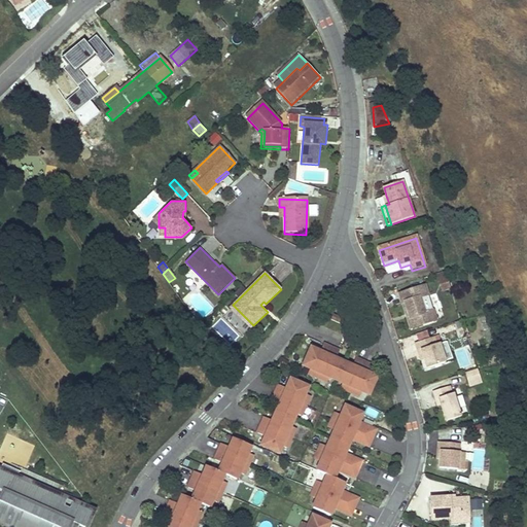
[(443,290),(450,287),(446,273),(437,275),(443,290)]
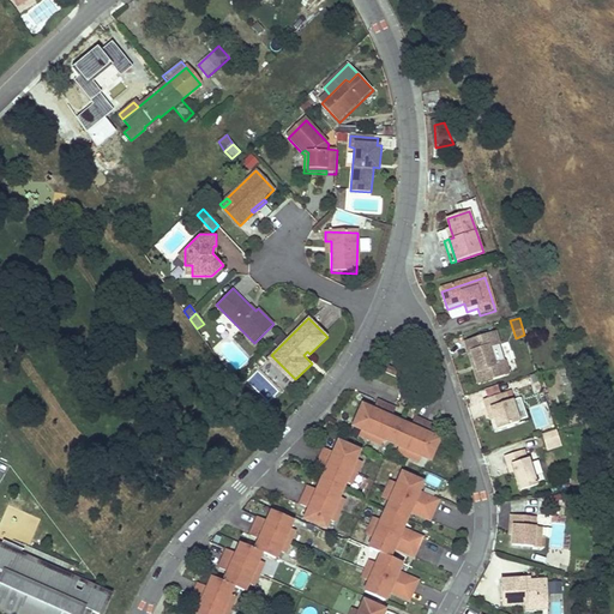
[(497,335),(465,344),(469,355),(471,354),(481,384),(510,374),(497,335)]
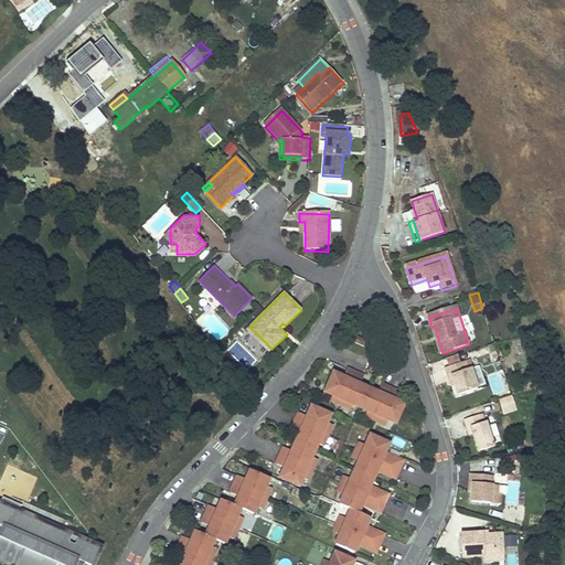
[(443,353),(434,326),(432,327),(440,354),(443,353)]
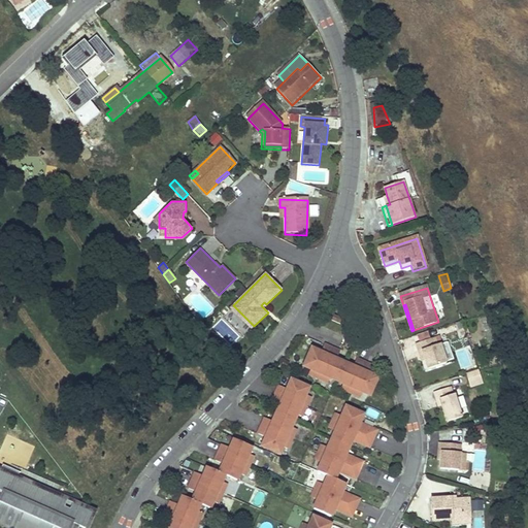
[(254,326),(233,305),(230,307),(252,329),(254,326)]
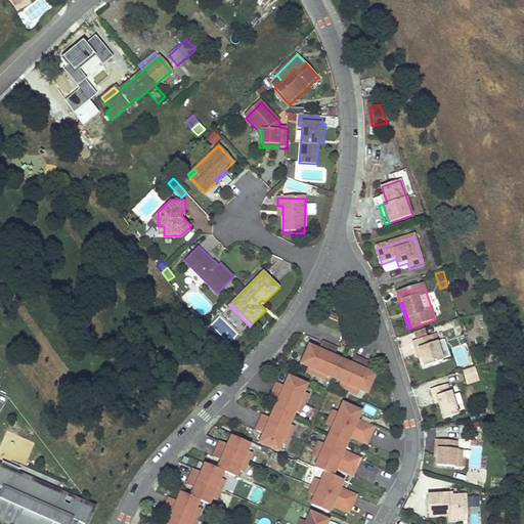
[(341,322),(344,317),(335,313),(333,318),(341,322)]
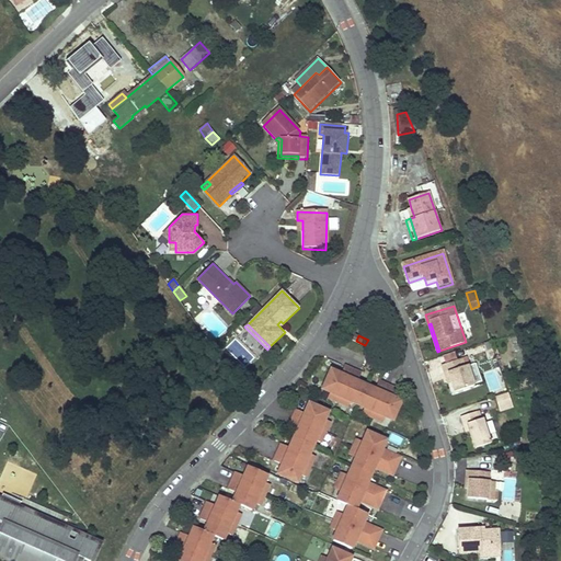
[(462,361),(442,367),(445,376),(449,375),(453,385),(456,395),(474,388),(468,368),(465,369),(462,361)]
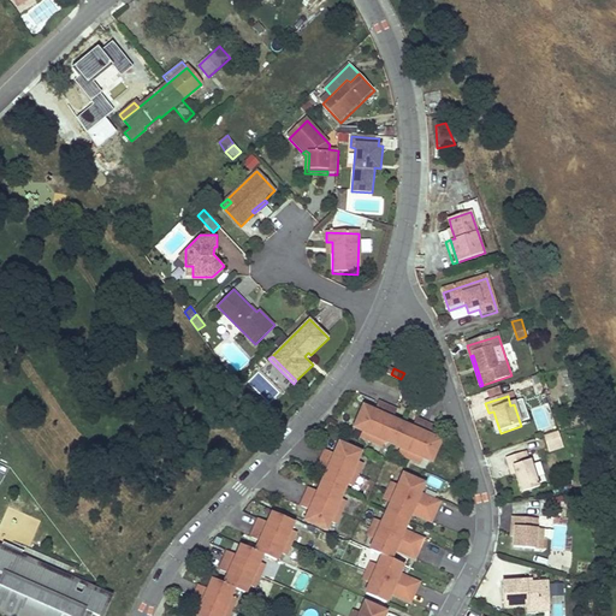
[(397,428),(390,425),(391,422),(396,414),(377,406),(372,414),(371,416),(363,414),(365,410),(361,409),(353,430),(361,433),(357,439),(381,450),(384,444),(401,451),(398,457),(420,467),(422,462),(431,466),(439,445),(437,443),(434,446),(428,443),(430,440),(434,431),(416,422),(412,432),(410,434),(404,432),(406,430),(398,426),(397,428)]
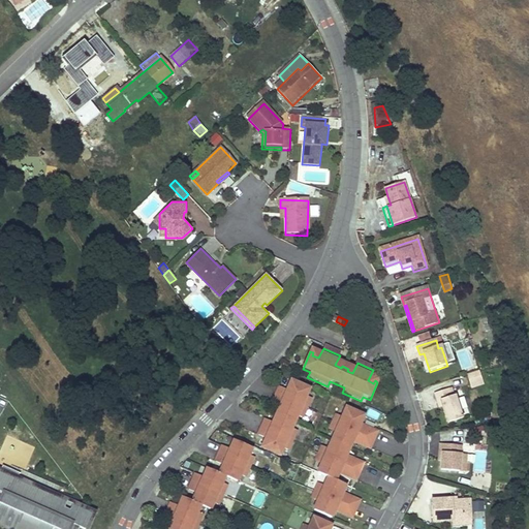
[(480,371),(467,376),(470,385),(484,381),(480,371)]
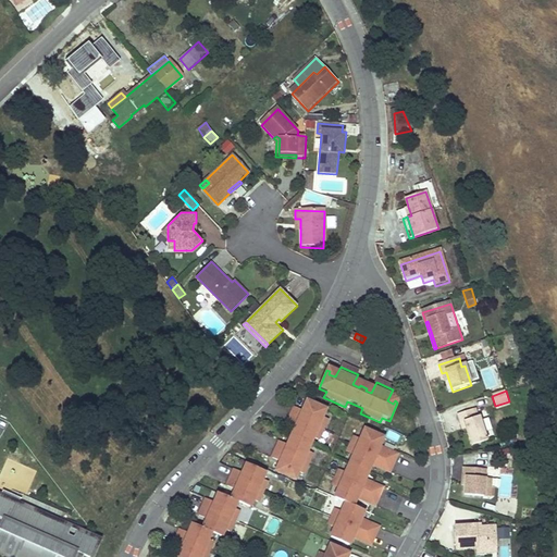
[(302,412),(295,409),(287,425),(295,429),(297,430),(295,436),(293,435),(289,441),(292,442),(289,447),(287,446),(280,443),(272,459),(280,463),(283,465),(280,471),(276,470),(275,473),(294,481),(297,474),(302,477),(311,457),(306,455),(312,440),(318,442),(327,422),(322,420),(325,412),(307,404),(305,407),(308,408),(305,413),(302,412)]
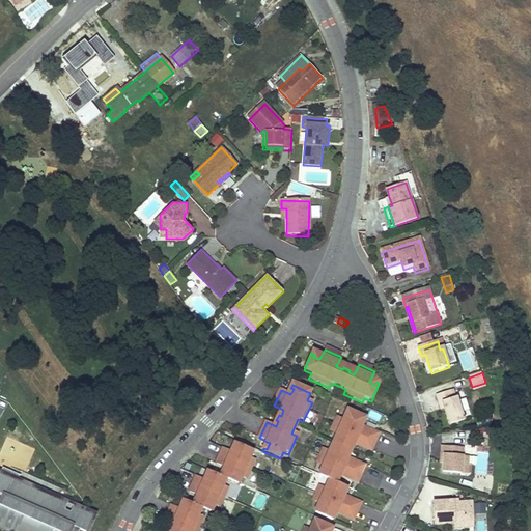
[(450,392),(436,397),(438,404),(443,403),(444,409),(449,425),(464,420),(456,397),(452,399),(450,392)]
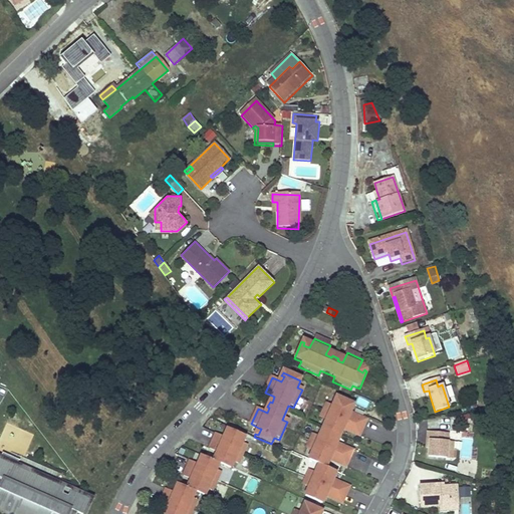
[(448,396),(454,394),(450,383),(444,386),(448,396)]
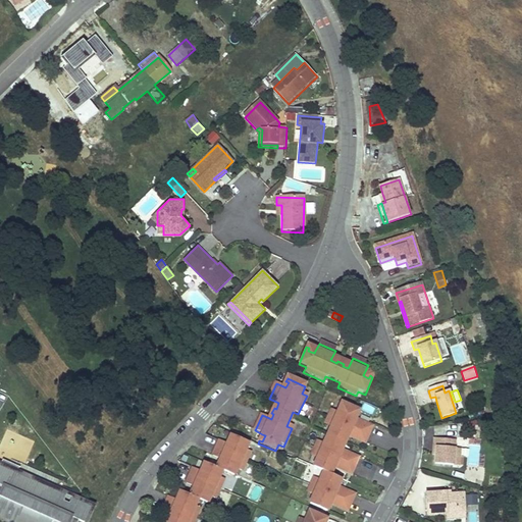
[(333,506),(347,512),(354,496),(341,490),(340,493),(336,492),(337,489),(342,480),(331,476),(334,468),(336,464),(340,465),(338,469),(351,475),(358,460),(345,454),(344,457),(340,456),(342,452),(349,436),(350,432),(354,434),(352,438),(365,444),(371,428),(359,422),(358,425),(354,424),(355,421),(359,412),(343,405),(338,414),(331,429),(324,446),(318,460),(315,468),(324,473),(320,482),(314,498),(310,506),(327,513),(330,505),(332,501),(335,503),(333,506)]
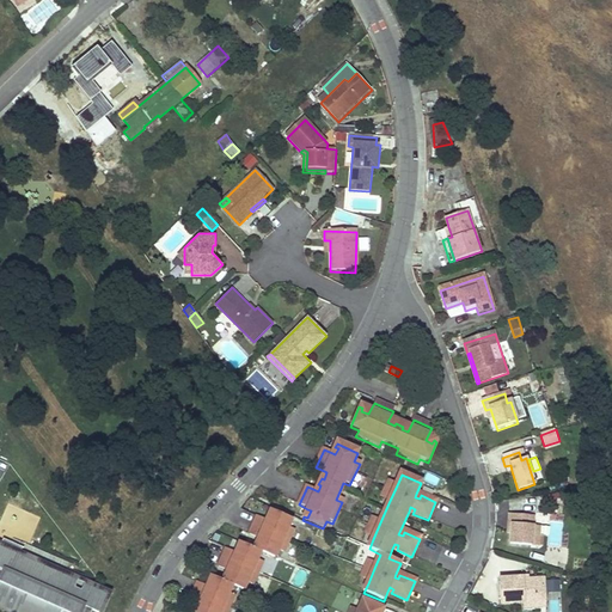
[(389,503),(397,485),(391,482),(383,500),(389,503)]
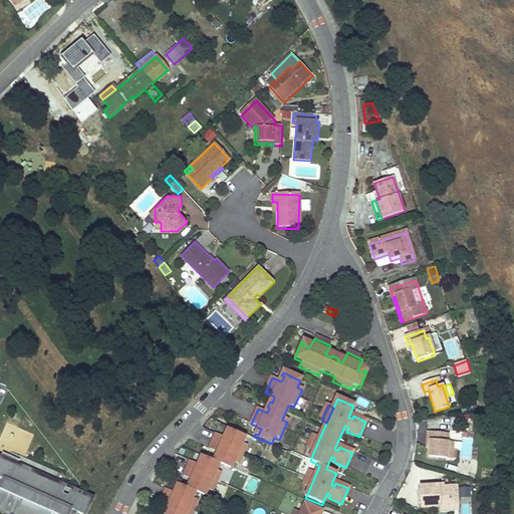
[(224,437),(216,434),(210,449),(217,453),(219,454),(217,459),(215,458),(213,462),(201,456),(199,460),(202,461),(200,466),(197,465),(190,462),(183,476),(191,479),(193,481),(191,486),(188,485),(187,488),(178,484),(177,486),(179,487),(177,494),(174,493),(166,489),(159,504),(168,508),(170,509),(167,513),(165,513),(190,513),(196,501),(192,499),(196,491),(205,495),(207,489),(212,491),(220,473),(215,471),(218,464),(230,469),(233,463),(237,465),(246,445),(241,444),(244,437),(227,429),(226,432),(229,433),(226,439),(224,437)]
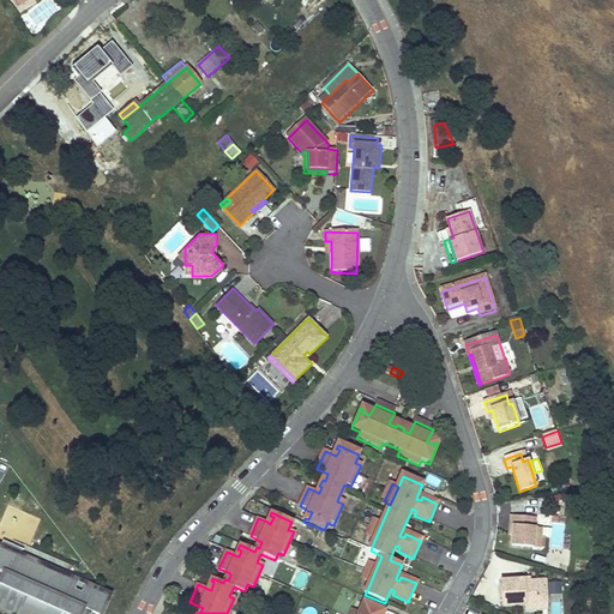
[(537,516),(512,513),(511,523),(515,524),(515,534),(513,545),(534,546),(536,527),(537,516)]
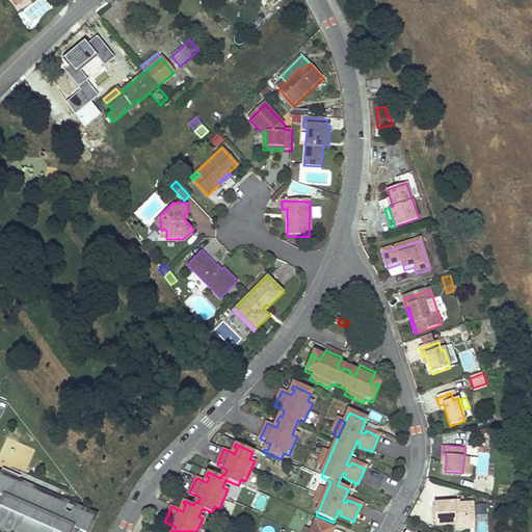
[(319,467),(324,469),(330,454),(325,451),(319,467)]
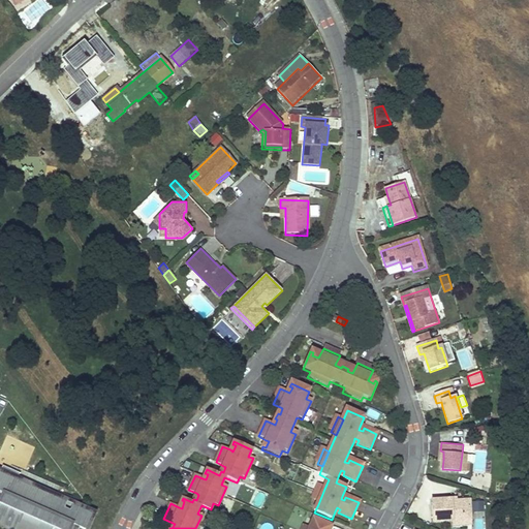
[(3,464),(1,467),(23,476),(20,483),(65,502),(62,509),(74,515),(78,507),(81,502),(68,496),(69,493),(3,464)]
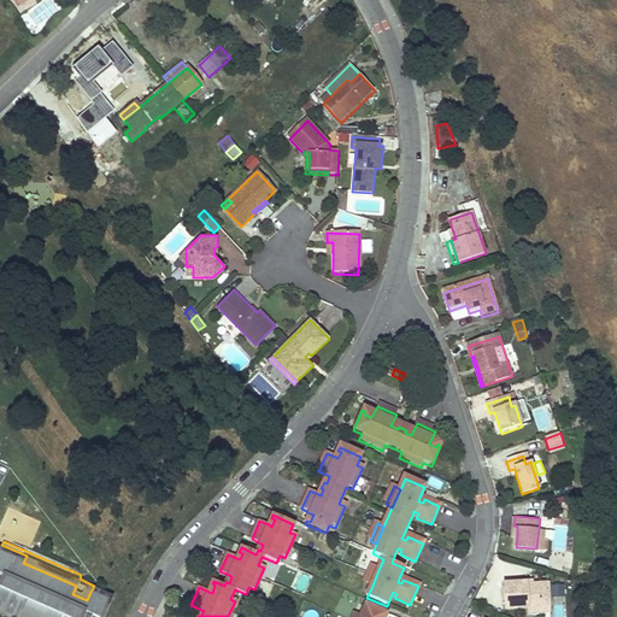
[(76,586),(23,563),(27,556),(1,545),(0,547),(0,583),(10,588),(9,593),(0,589),(0,613),(7,616),(93,616),(94,616),(95,616),(101,616),(103,616),(105,616),(111,605),(109,603),(110,600),(90,592),(87,600),(72,594),(76,586)]
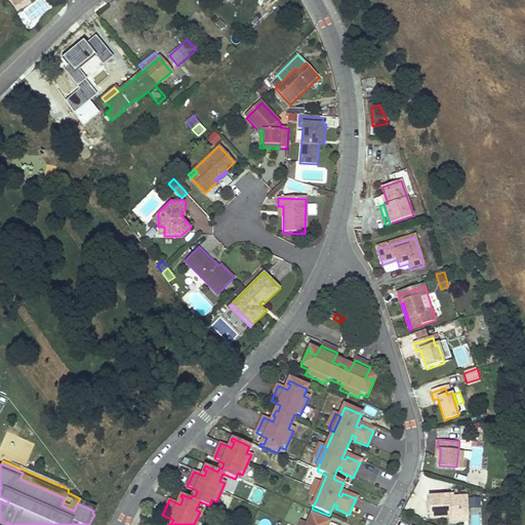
[(311,497),(316,500),(322,485),(317,483),(311,497)]
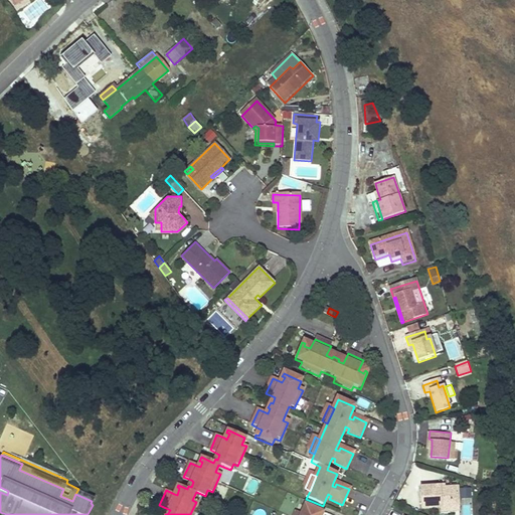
[(247,492),(254,494),(256,481),(250,479),(247,492)]
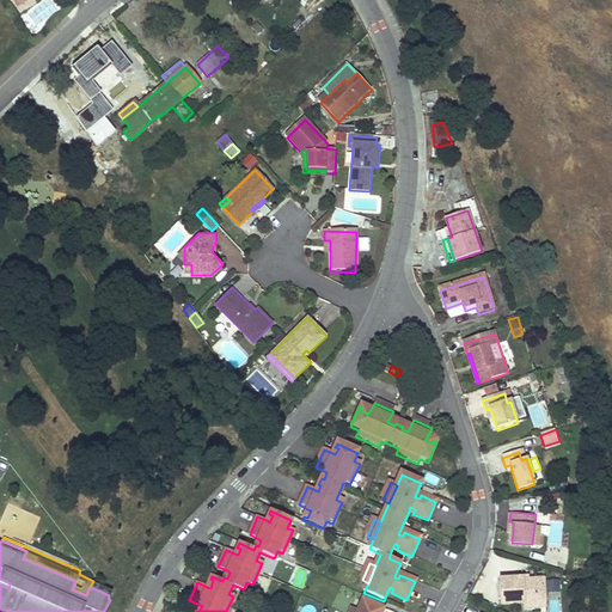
[(524,575),(501,579),(503,603),(526,600),(549,598),(546,574),(524,577),(524,575)]
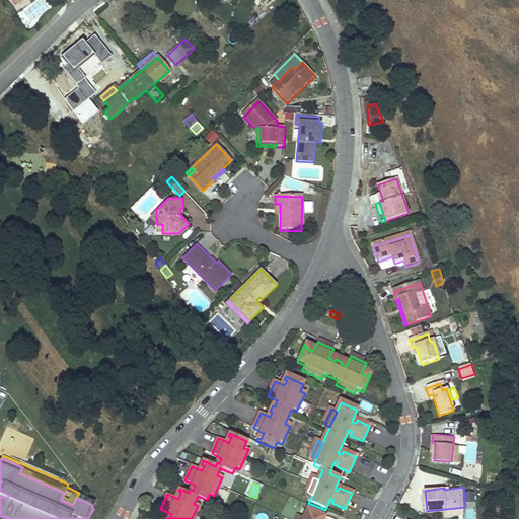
[(465,501),(474,500),(473,491),(465,492),(465,501)]
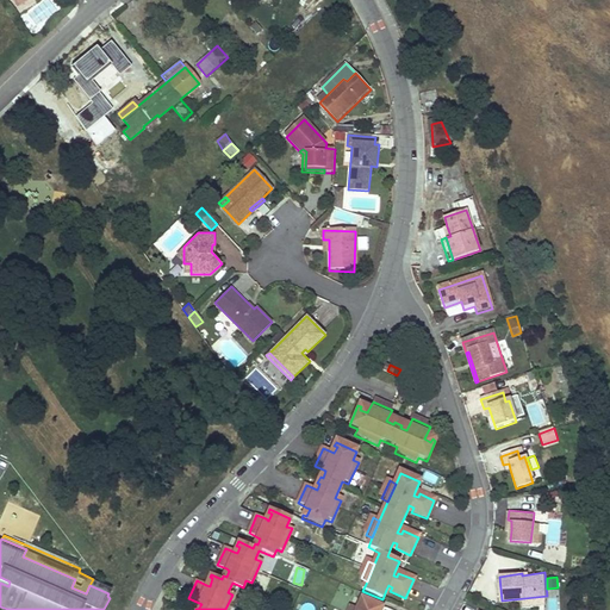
[(548,603),(547,596),(524,598),(526,605),(548,603)]
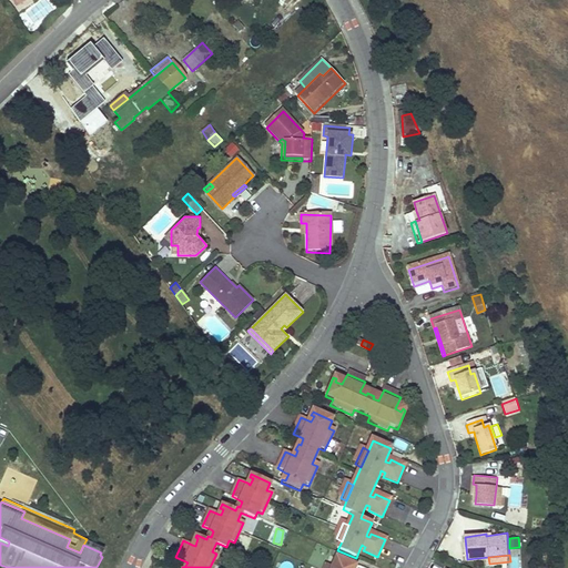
[(353,567),(354,566),(335,558),(332,567),(331,567),(353,567)]
